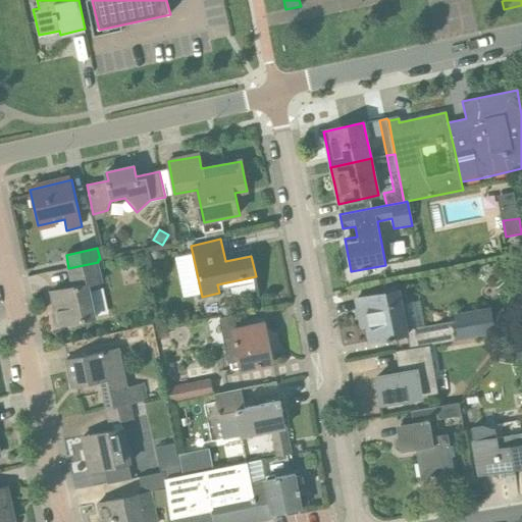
[(102,282),(98,262),(68,268),(72,286),(51,292),(58,326),(95,318),(88,285),(102,282)]
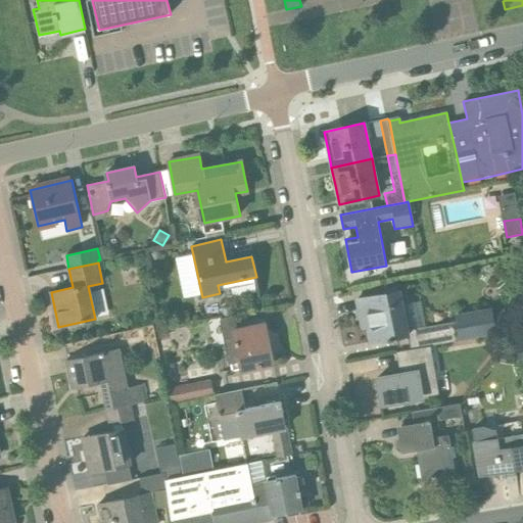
[(408,335),(410,349),(430,345),(494,333),(490,311),(455,318),(456,323),(425,329),(420,300),(401,304),(399,291),(357,299),(360,316),(366,315),(371,342),(408,335)]
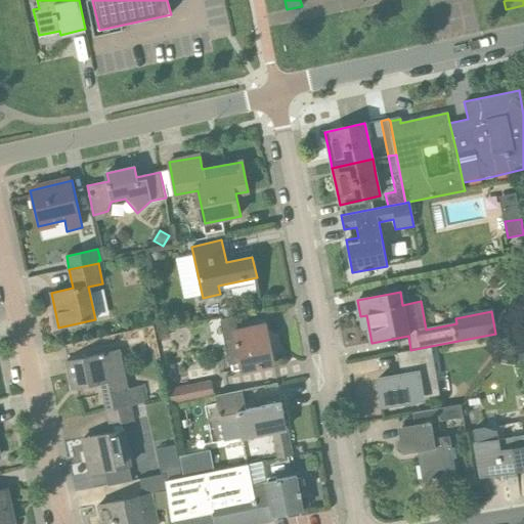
[(241,329),(237,315),(220,319),(229,365),(237,363),(239,370),(274,363),(268,336),(263,337),(261,324),(241,329)]
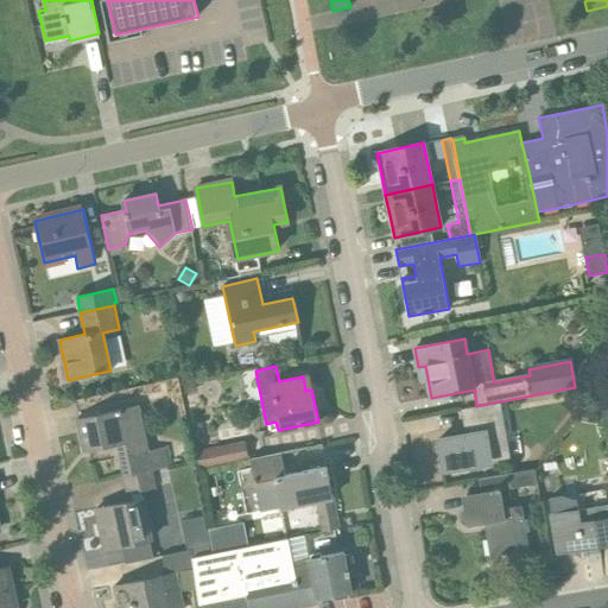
[(184,382),(185,392),(192,391),(195,388),(194,381),(184,382)]
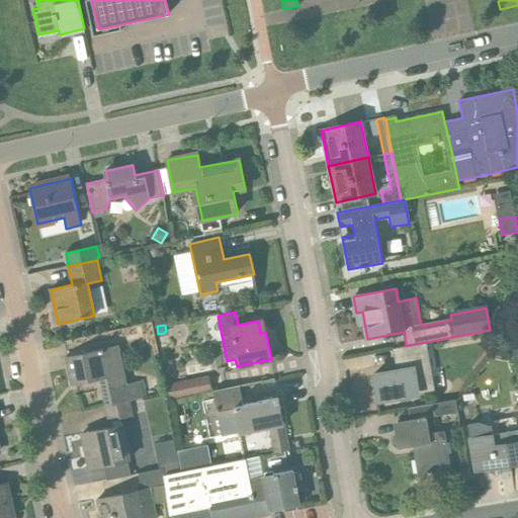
[(426,342),(406,346),(397,348),(400,369),(373,374),(377,399),(434,389),(426,342)]
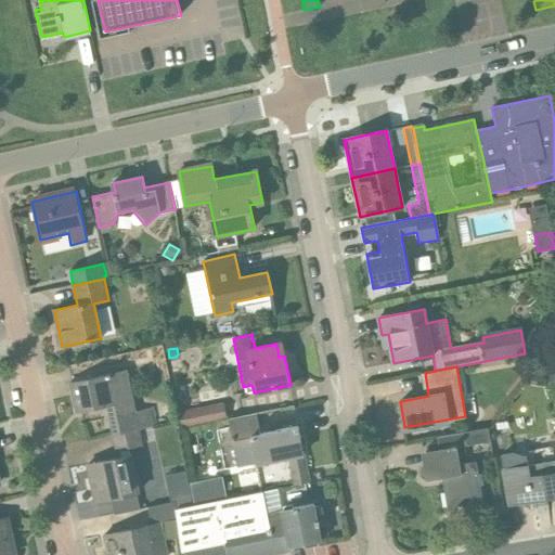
[(112,436),(139,431),(156,427),(152,408),(137,413),(127,370),(71,383),(77,413),(106,407),(112,436)]
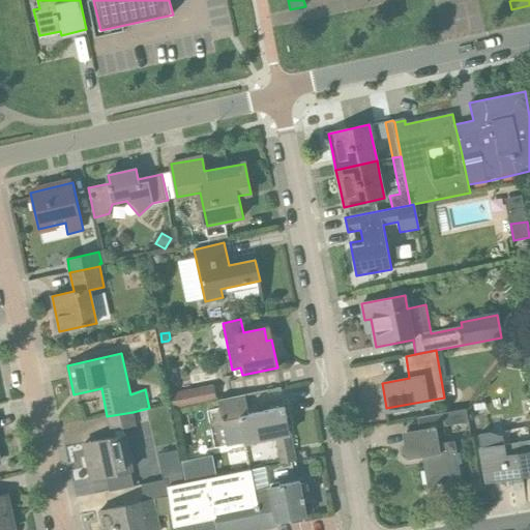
[(521,358),(508,356),(507,366),(520,367),(521,358)]
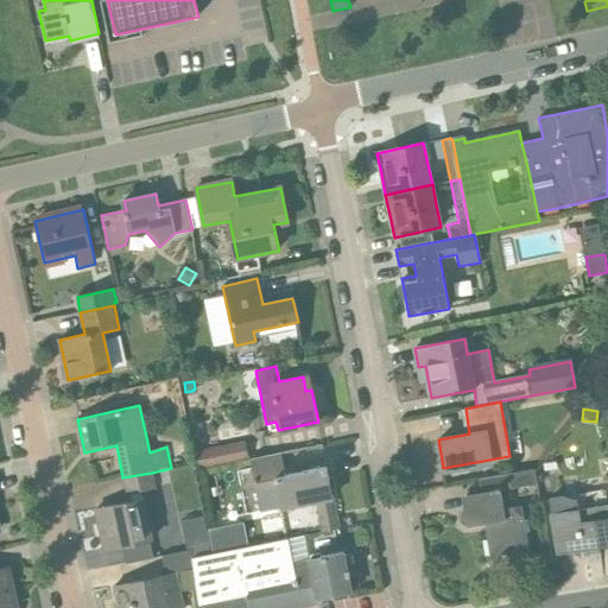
[(198,469),(246,460),(244,443),(196,453),(198,469)]
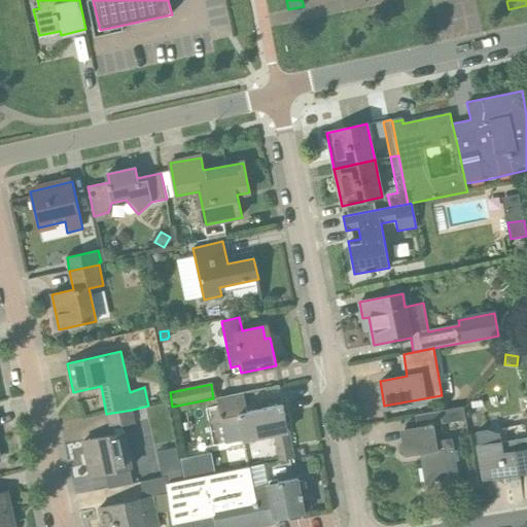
[(247,412),(243,392),(216,397),(221,428),(240,424),(243,440),(273,434),(279,461),(293,458),(283,405),(247,412)]
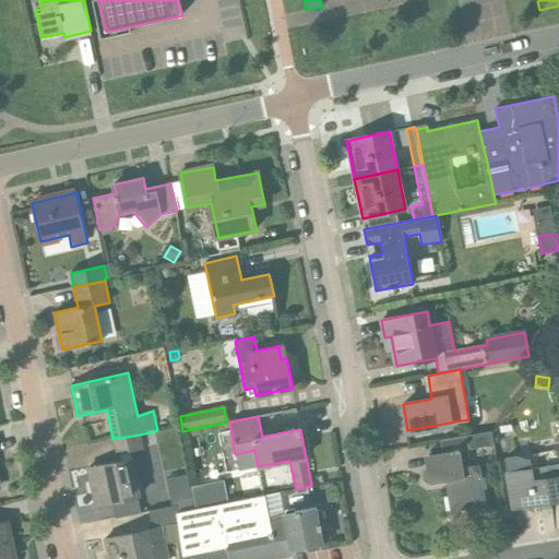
[(143,450),(140,435),(113,439),(116,456),(143,450)]
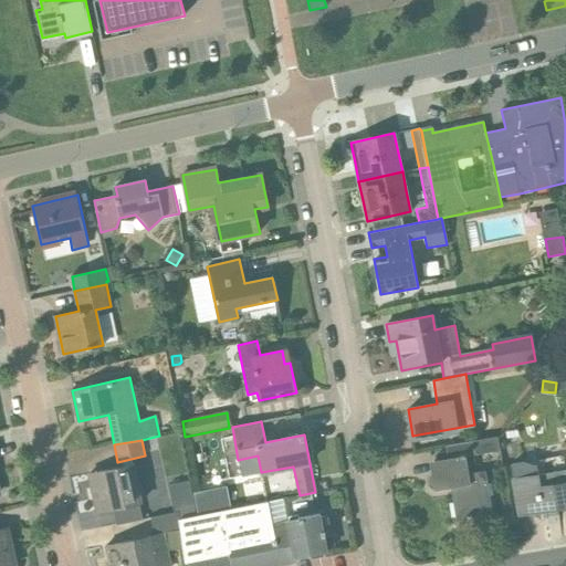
[(470,479),(465,457),(477,456),(473,441),(446,446),(448,460),(435,462),(439,489),(456,486),(457,495),(452,495),(457,521),(493,514),(485,477),(470,479)]
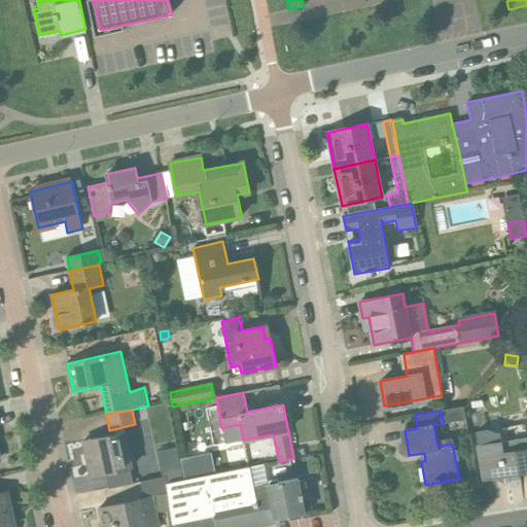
[(500,442),(497,429),(477,433),(479,446),(484,479),(526,470),(526,437),(500,442)]
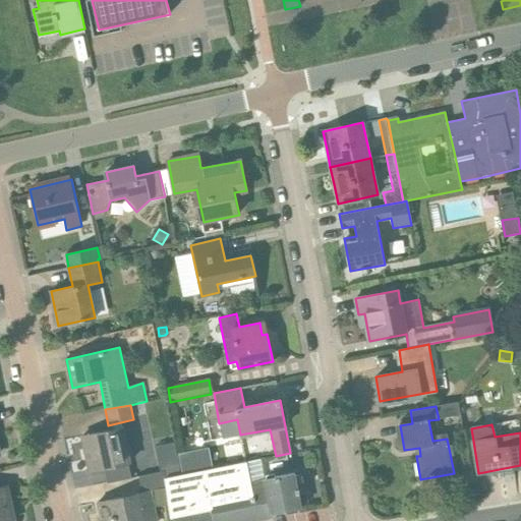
[(96,450),(85,452),(90,470),(129,462),(122,427),(93,435),(96,450)]
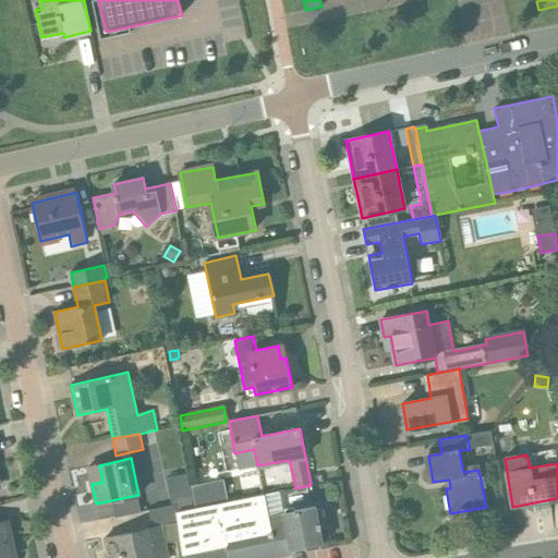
[(316,507),(268,517),(264,495),(193,508),(177,511),(178,522),(177,522),(183,557),(269,557),(277,557),(276,550),(290,548),(291,549),(323,543),(316,507)]
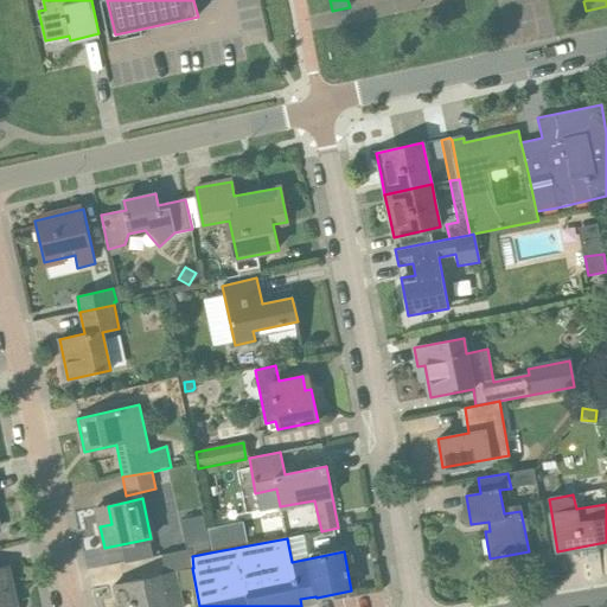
[(192,556),(210,553),(208,540),(185,544),(186,550),(191,550),(192,556)]
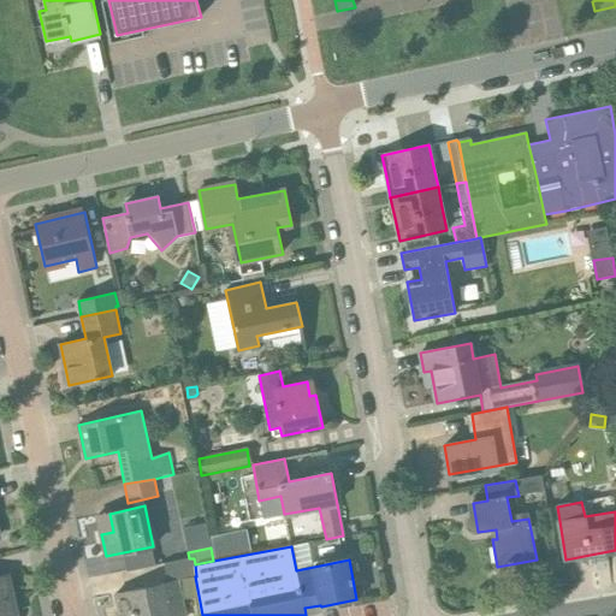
[(185,615),(178,581),(195,576),(196,576),(195,564),(194,558),(189,558),(164,564),(167,582),(165,584),(116,593),(120,615),(124,615),(135,614),(135,615),(185,615)]
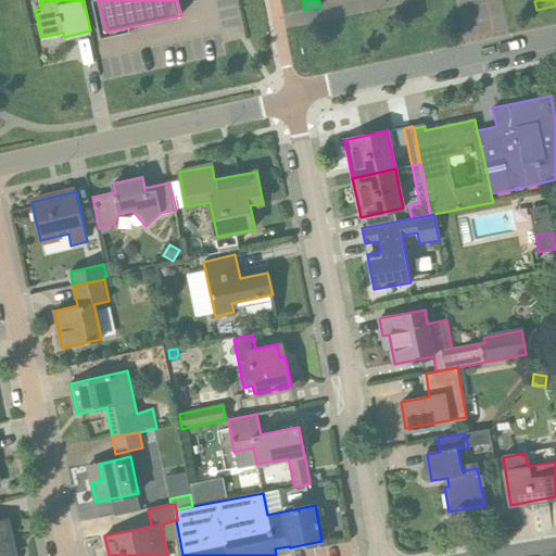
[(0,520),(0,554),(3,554),(3,555),(11,555),(15,555),(7,519),(0,520)]
